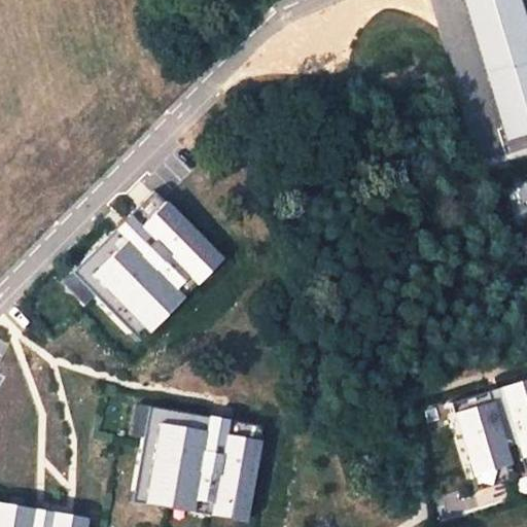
[(464,0),(506,142),(526,135),(526,18),(522,0),(464,0)]
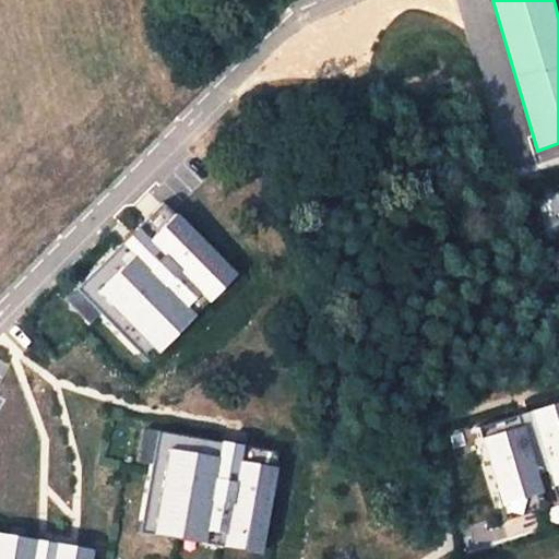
[(141,229),(125,244),(189,305),(200,295),(209,302),(240,274),(178,215),(152,240),(141,229)]
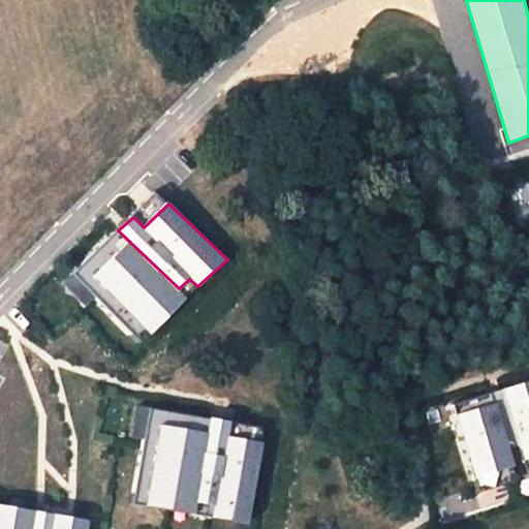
[(126,244),(91,277),(151,335),(187,299),(126,244)]
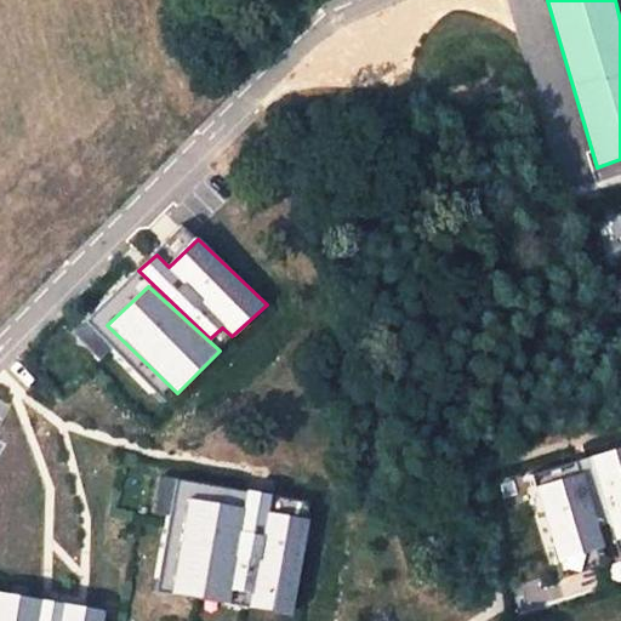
[(620,449),(581,460),(604,543),(620,539),(620,449)]
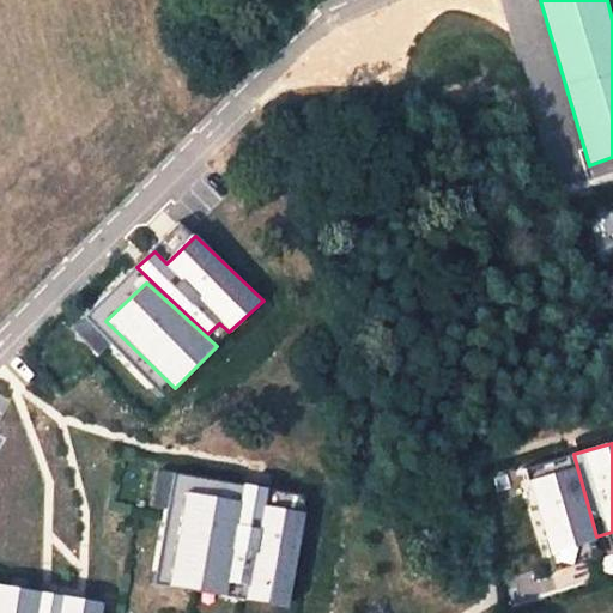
[(578,467),(529,483),(553,552),(598,540),(596,536),(578,467)]
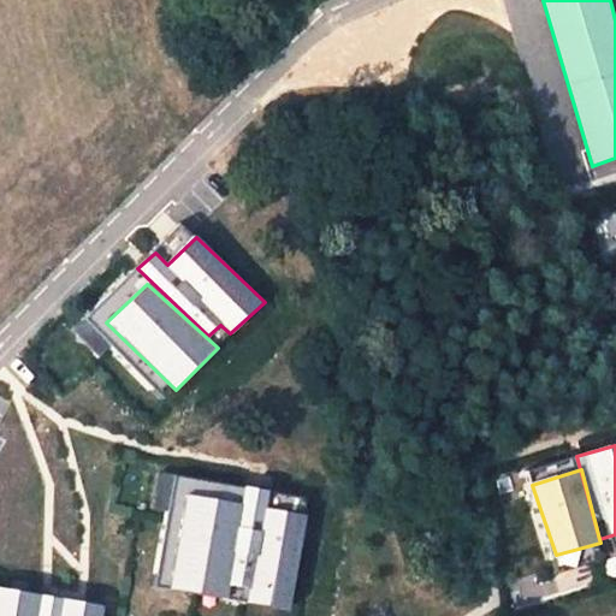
[(270,492),(246,486),(230,586),(253,588),(267,508),(270,492)]
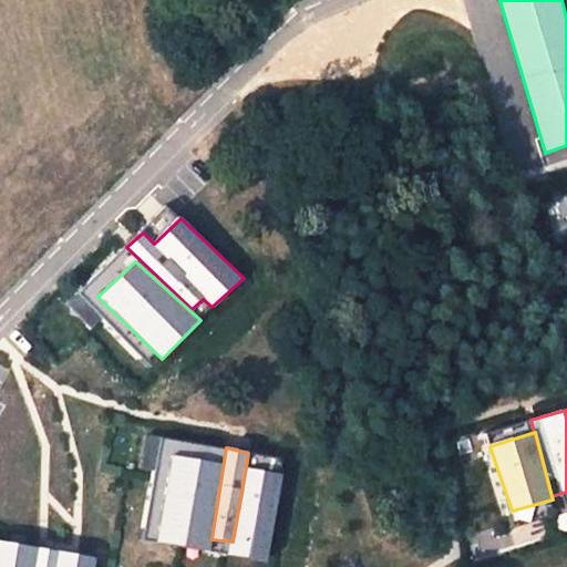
[(222,465),(173,457),(158,542),(210,548),(212,539),(222,465)]
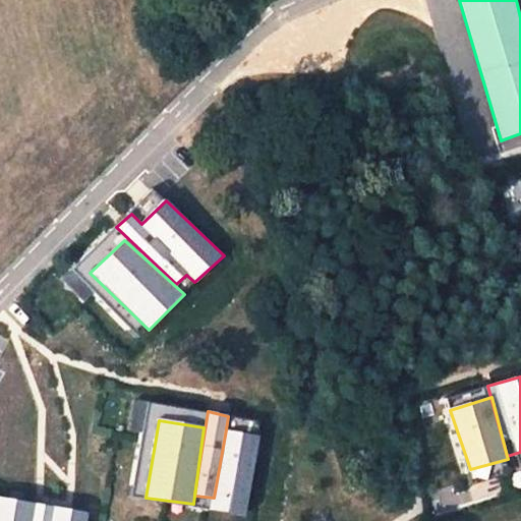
[(259,436),(226,429),(210,510),(246,516),(259,436)]
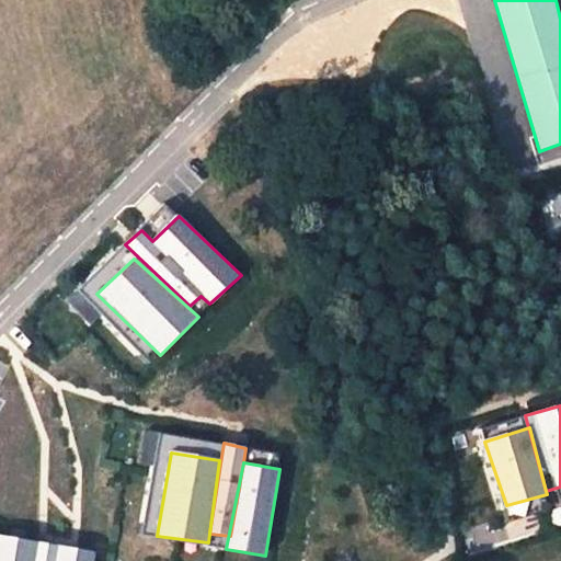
[(37,560),(42,541),(0,535),(0,560),(37,560)]
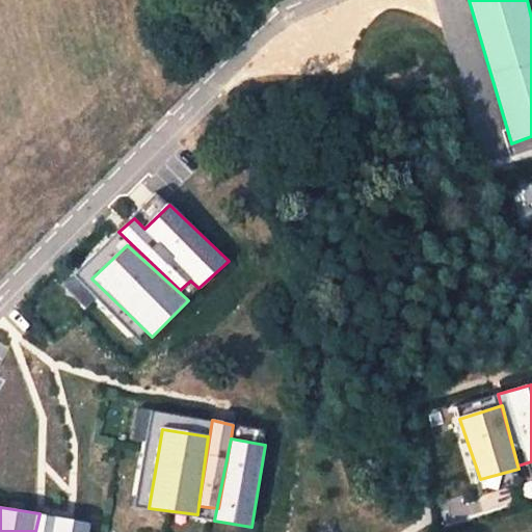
[(89,531),(91,524),(40,513),(35,531),(89,531)]
